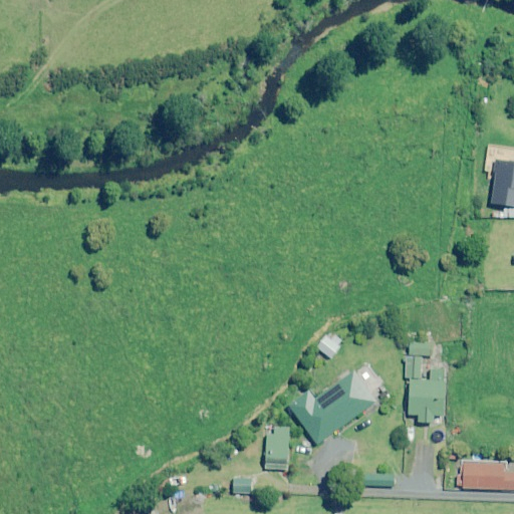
[(513,161),(497,159),(491,204),(513,206),(513,161)]
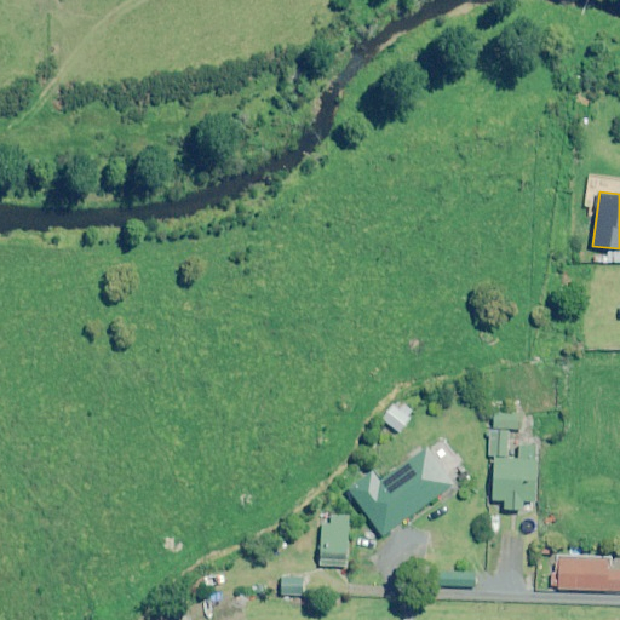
[(412,411),(400,400),(383,419),(400,434),(412,420),(407,417),(412,411)]
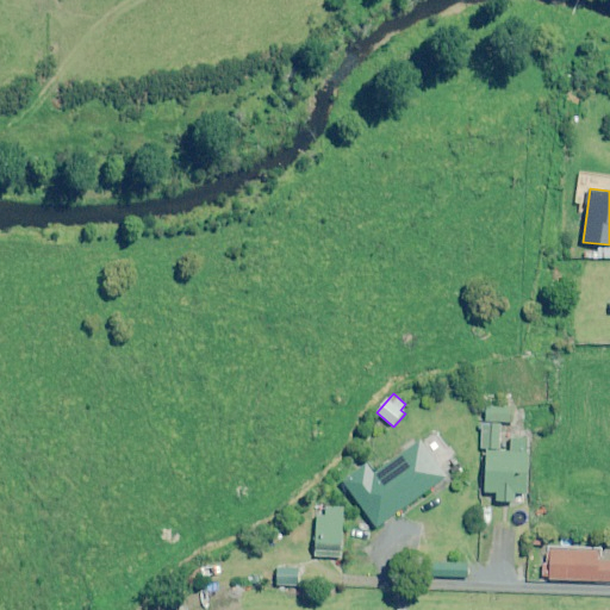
[(508,452),(502,452),(503,424),(518,425),(520,410),(485,408),(480,492),(492,492),(492,502),(517,504),(518,497),(526,498),(529,440),(509,439),(508,452)]
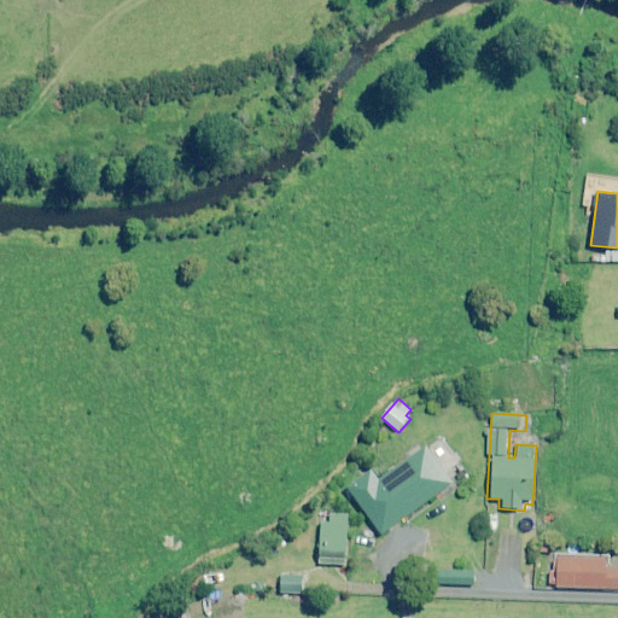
[(467,476),(441,438),(380,481),(373,471),(349,488),(383,535),(467,476)]
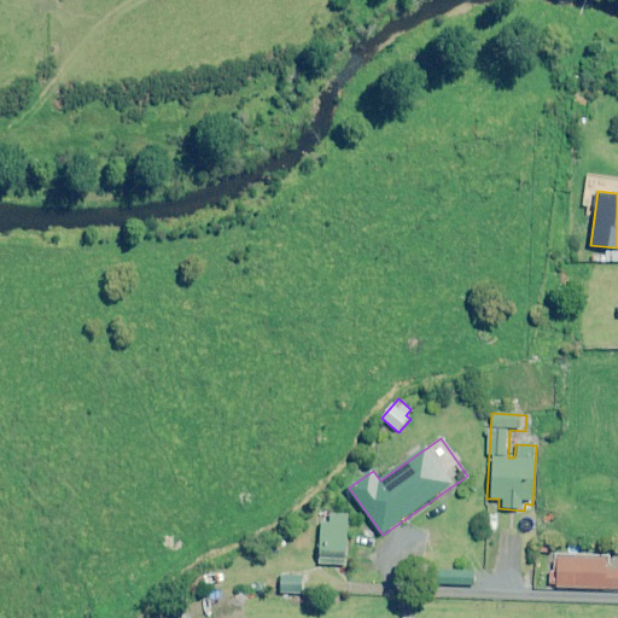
[(349,516),(332,514),(332,525),(322,524),(321,564),(348,565),(349,516)]
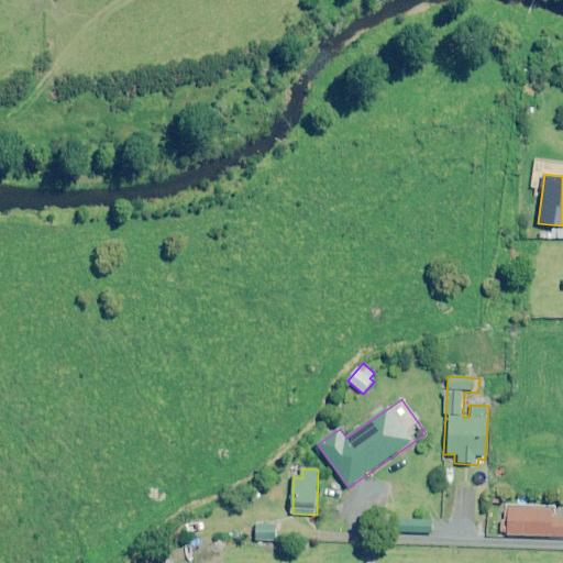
[(550,499),(501,499),(501,530),(550,531),(550,499)]
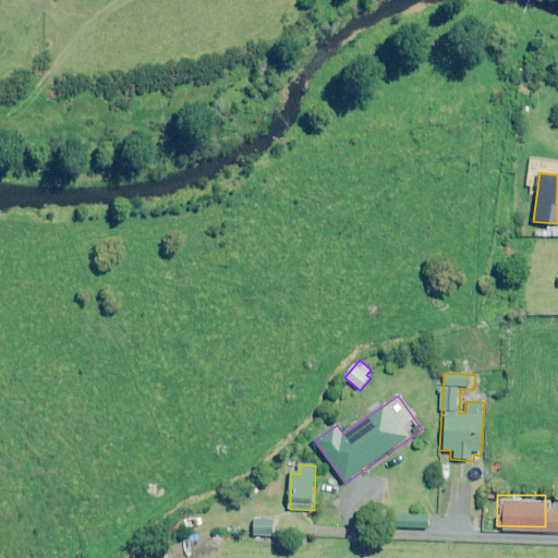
[(276,521),(255,520),(254,538),(275,540),(276,521)]
